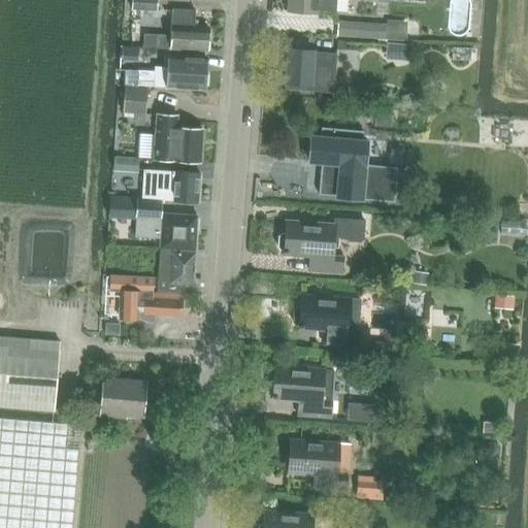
[(131,0),(131,8),(157,9),(157,0),(131,0)]
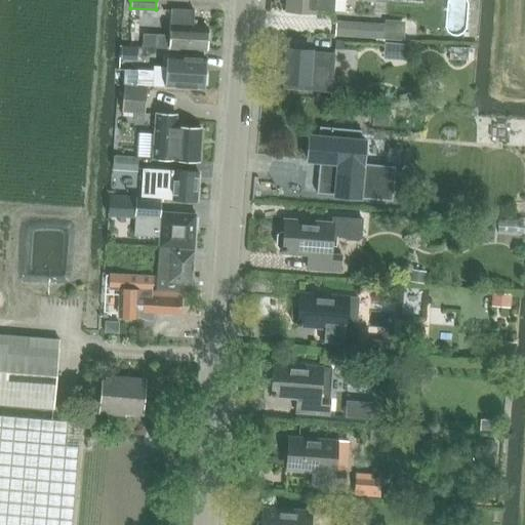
[(286,0),(286,11),(287,12),(287,8),(333,11),(333,0),(338,0),(345,0),(344,0),(286,0)]
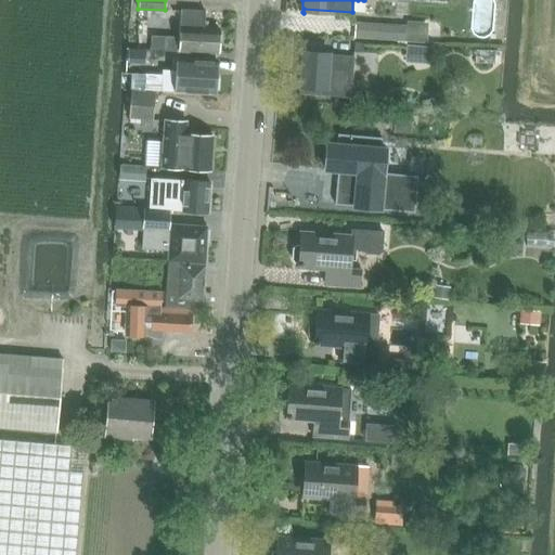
[(204,28),(205,11),(180,10),(179,36),(151,35),(150,49),(217,53),(218,28),(204,28)]
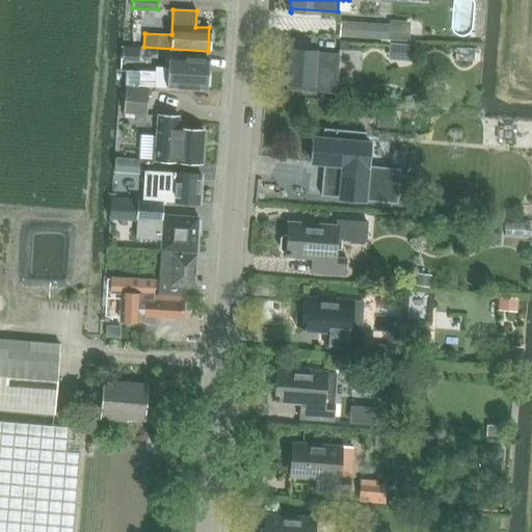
[(339,36),(388,40),(389,24),(340,21),(339,36)]
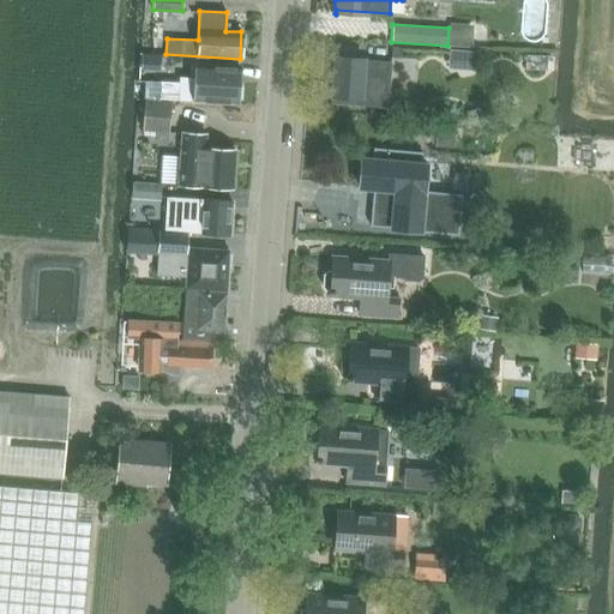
[(449,28),(447,46),(473,47),(474,25),(449,24),(449,28)]
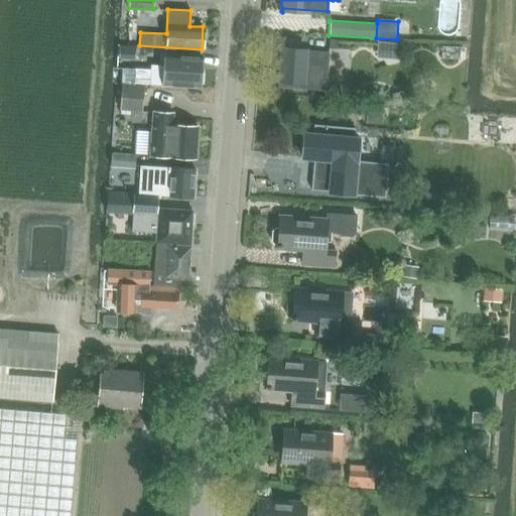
[(392,42),(391,58),(401,59),(402,43),(392,42)]
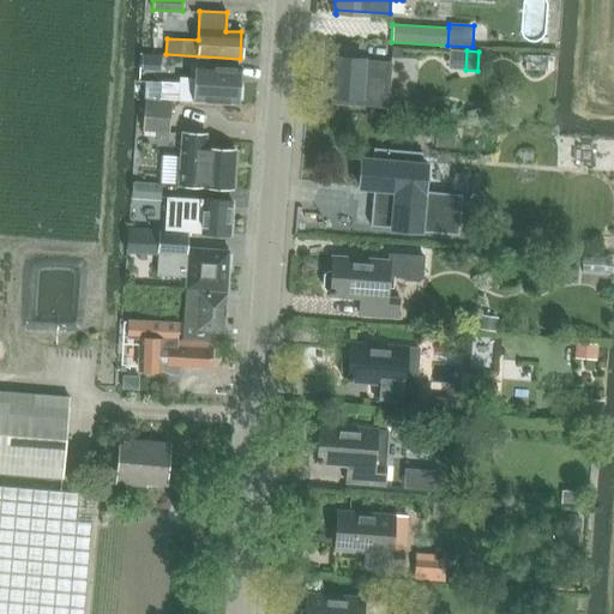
[(337,59),(333,95),(359,96),(357,104),(386,107),(390,62),(337,59)]
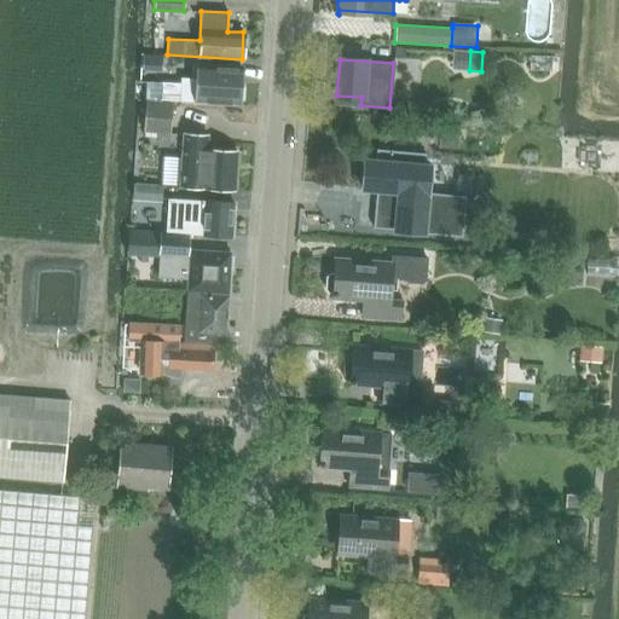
[(166,84),(165,99),(239,104),(242,69),(203,67),(202,80),(186,79),(186,85),(166,84)]
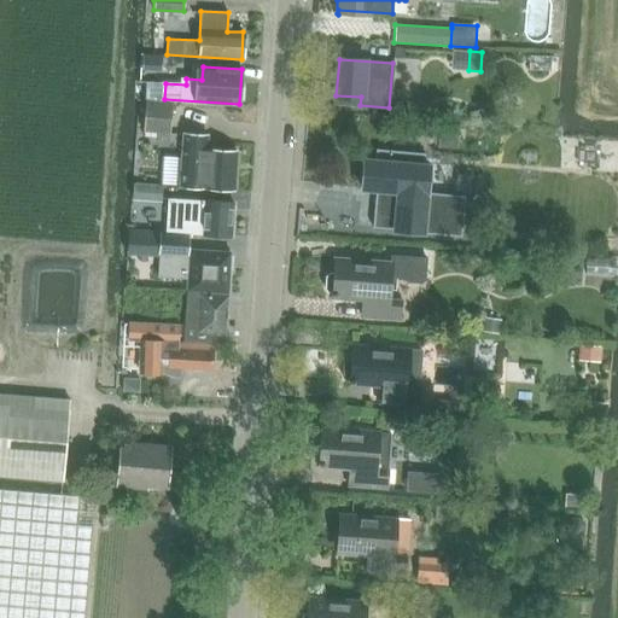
[(145,100),(143,129),(170,132),(173,103),(145,100)]
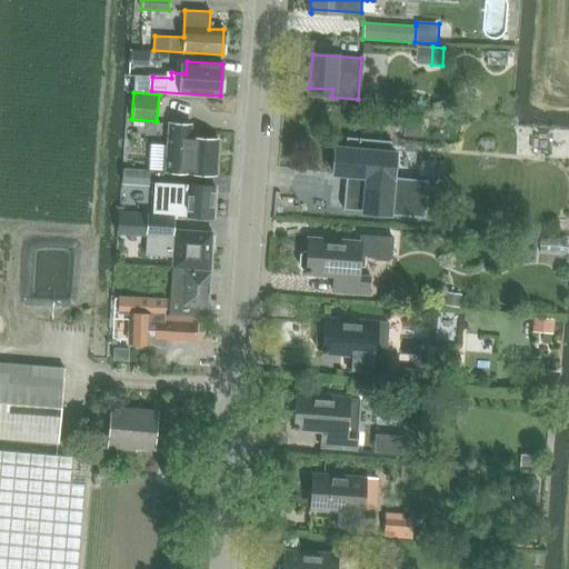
[(218,138),(192,137),(192,125),(172,123),(170,172),(216,175),(218,138)]
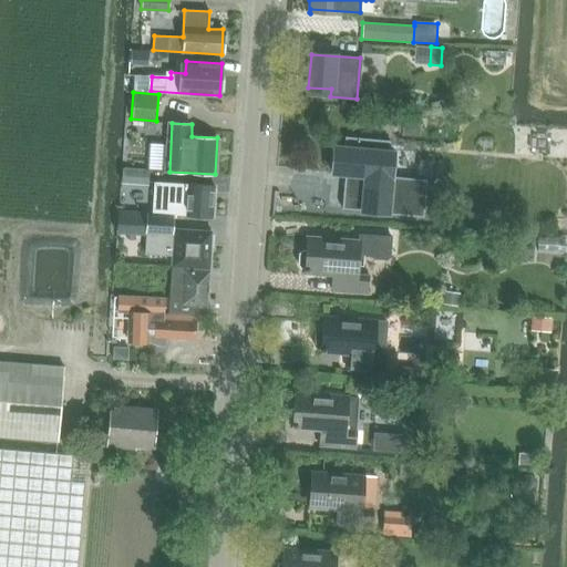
[(333,146),(331,173),(344,174),(344,176),(348,176),(347,184),(341,184),(341,186),(343,186),(342,195),(346,195),(346,205),(342,205),(341,208),(362,210),(362,212),(423,217),(426,179),(392,176),(394,152),(389,152),(390,141),(344,136),(343,147),(333,146)]
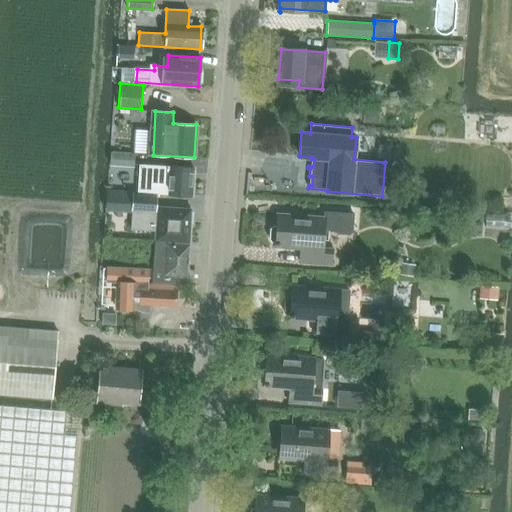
[(135,153),(123,153),(122,166),(134,167),(135,153)]
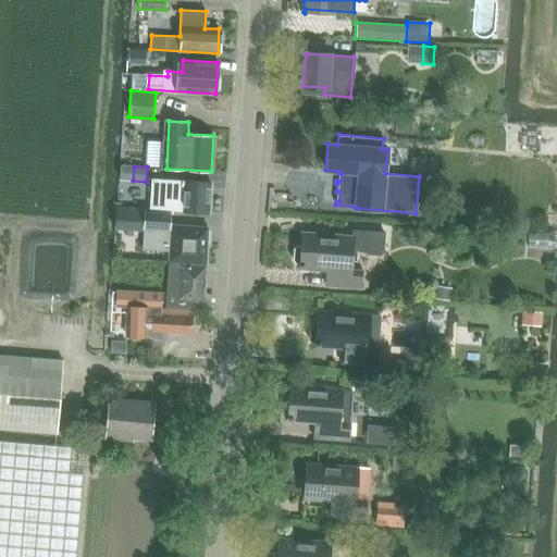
[(151,178),(149,209),(171,211),(209,213),(210,183),(151,178)]
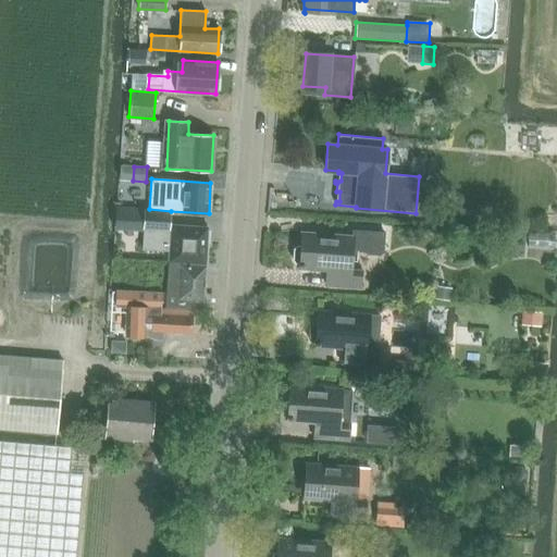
[(143,231),(141,249),(155,250),(169,250),(169,260),(205,262),(206,254),(208,226),(170,224),(171,211),(149,209),(145,209),(143,231)]
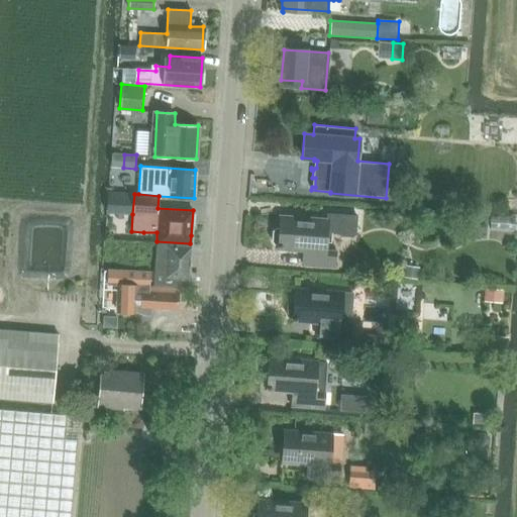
[(279,215),(278,227),(275,227),(272,229),(271,240),(274,242),(277,243),(277,246),(302,248),(301,264),(332,266),(333,250),(323,249),(325,231),(336,232),(338,234),(349,235),(352,232),(353,215),(327,213),(327,218),(279,215)]
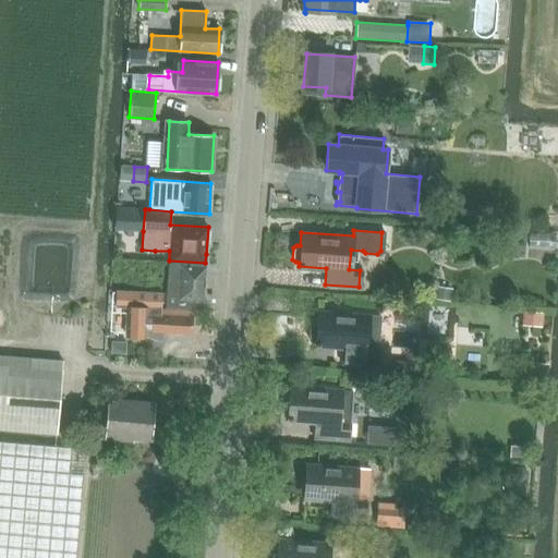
[(166,300),(166,307),(193,308),(195,308),(195,302),(203,302),(205,265),(168,263),(166,300)]
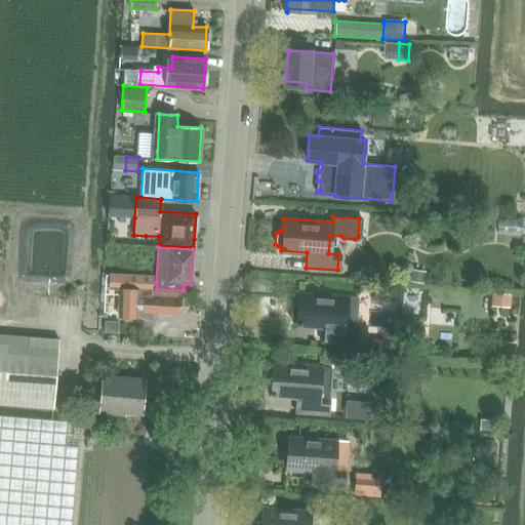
[(412,270),(410,281),(423,283),(426,272),(412,270)]
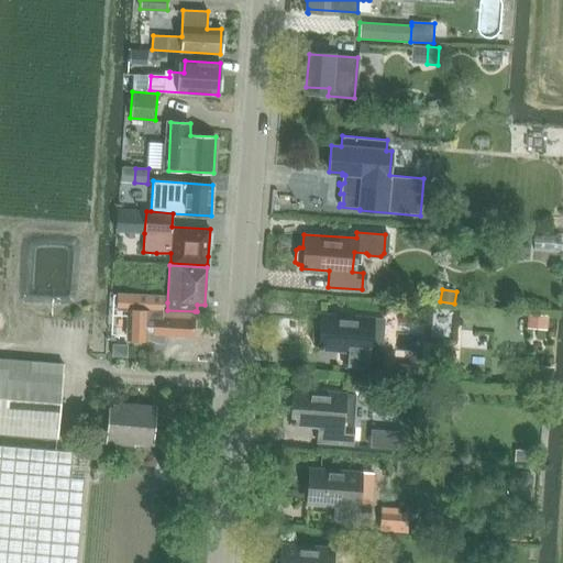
[(118,294),(117,309),(129,309),(128,339),(147,340),(163,343),(165,335),(194,337),(195,315),(163,312),(163,296),(118,294)]
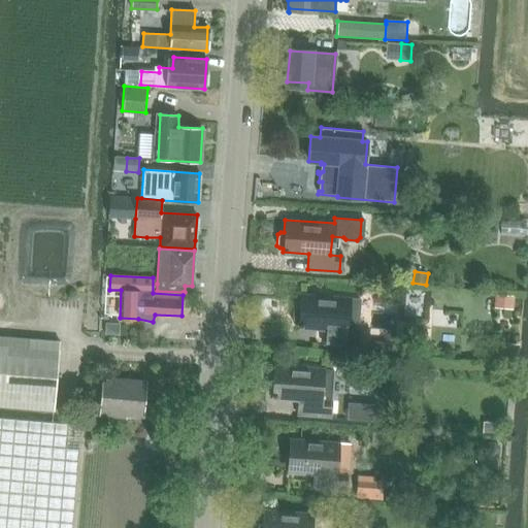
[(507,306),(508,293),(491,293),(491,306),(507,306)]
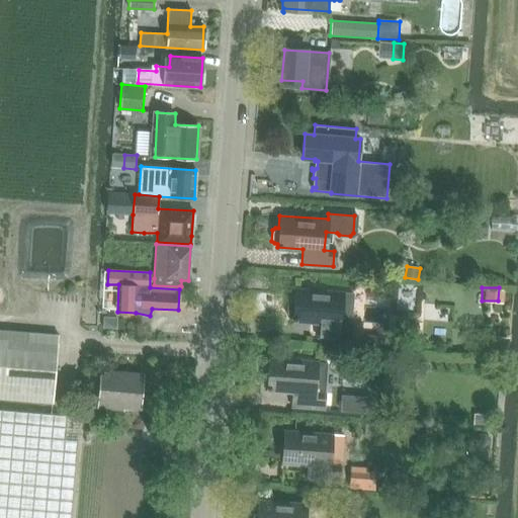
[(288,305),(287,316),(289,318),(293,318),(292,321),(320,323),(320,325),(319,337),(350,340),(353,292),(295,288),(294,304),(290,303),(288,305)]
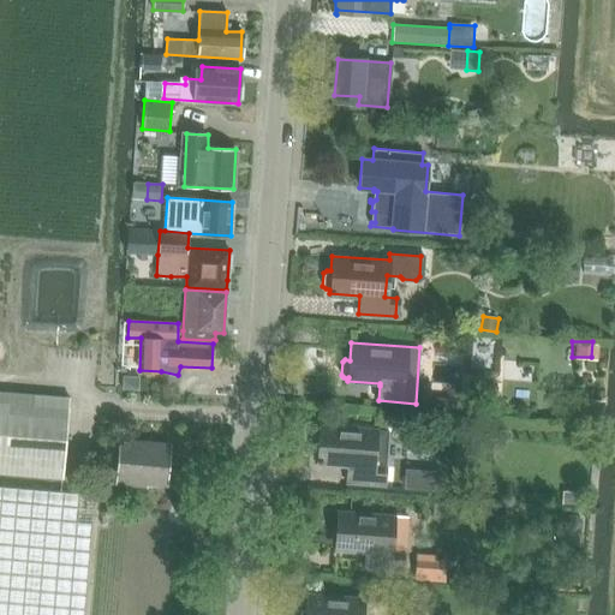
[(123,389),(138,390),(138,377),(123,377),(123,389)]
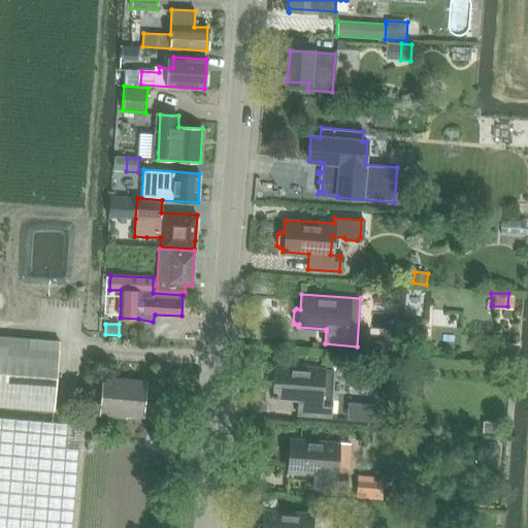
[(0,527),(72,527),(81,424),(0,417),(0,405),(54,410),(60,341),(0,336),(0,527)]
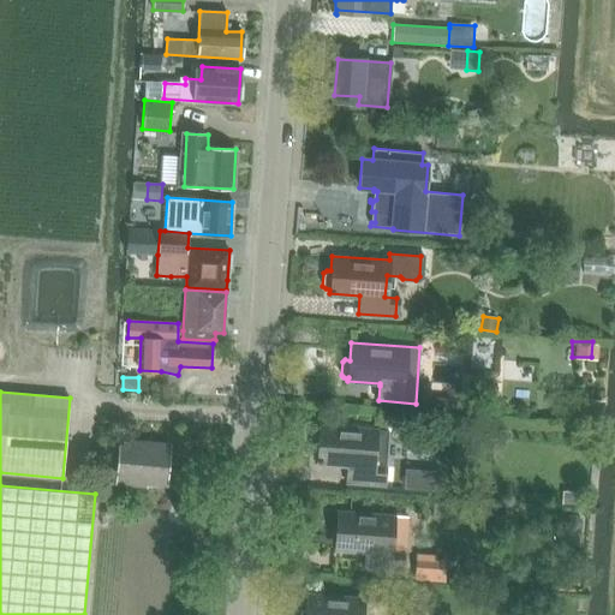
[(581,395),(580,418),(602,419),(602,396),(581,395)]
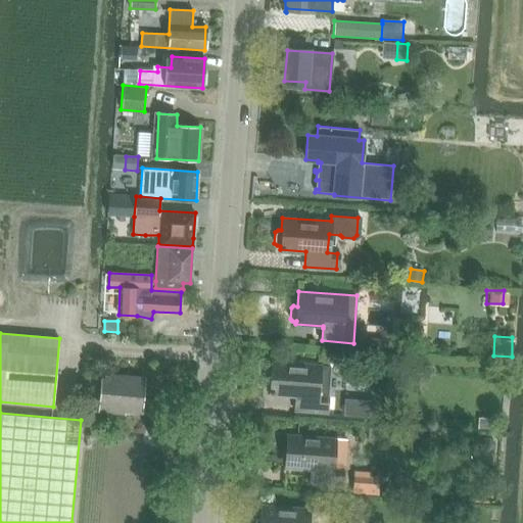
[(368,338),(367,349),(383,350),(383,339),(368,338)]
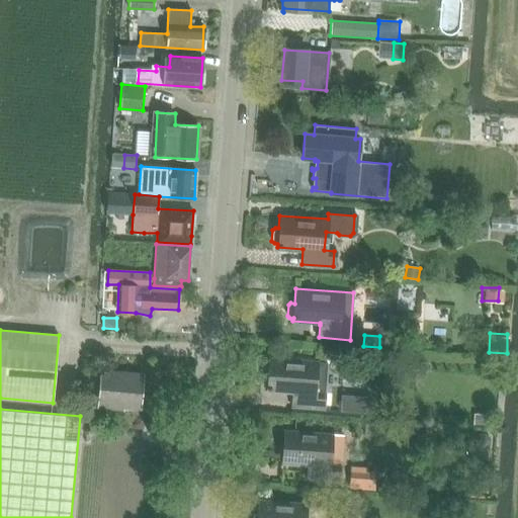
[(270,391),(294,393),(293,408),(327,411),(329,394),(319,393),(321,363),(272,359),(270,391)]
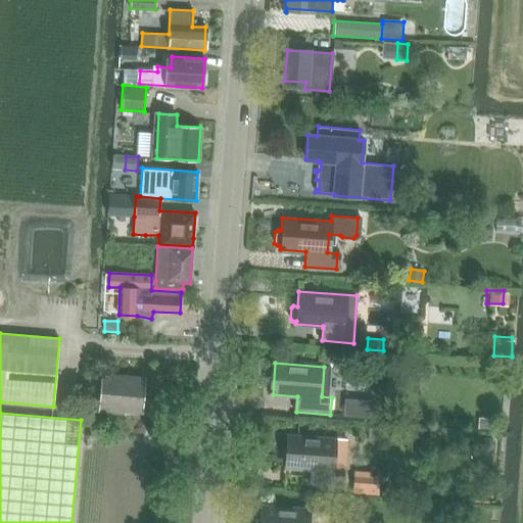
[(99,411),(124,413),(125,410),(141,412),(144,378),(102,374),(99,411)]
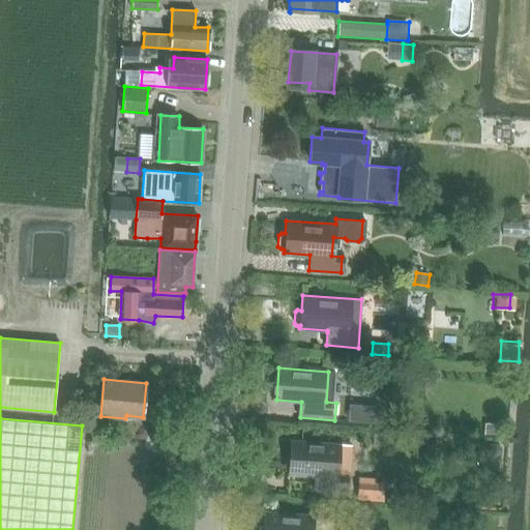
[(349,404),(348,421),(379,423),(381,406),(349,404)]
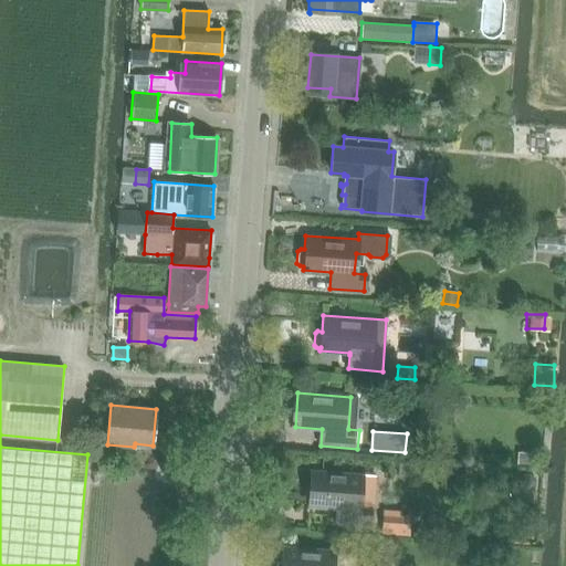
[(517,452),(517,465),(535,467),(536,453),(517,452)]
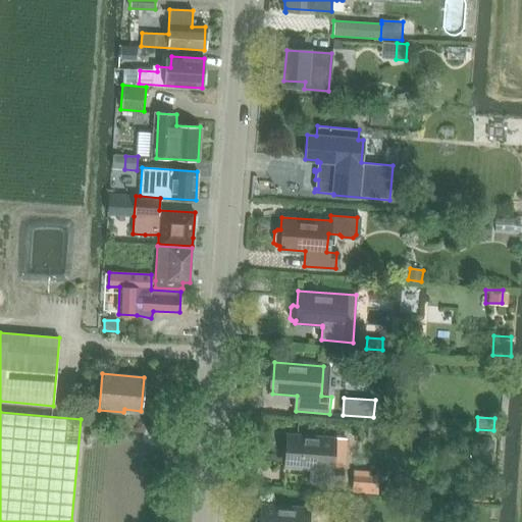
[(311,470),(311,484),(345,486),(346,469),(336,468),(337,438),(291,435),(289,469),(311,470)]
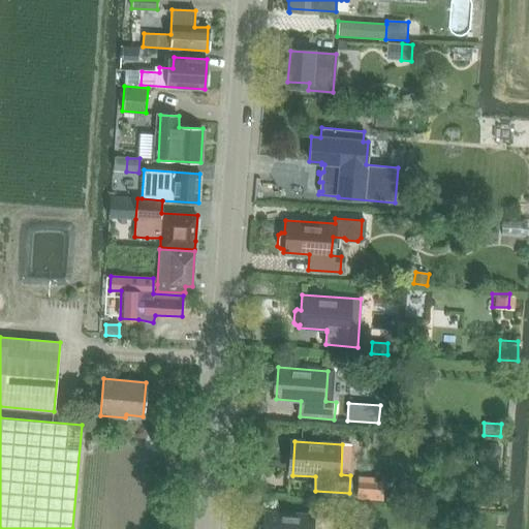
[(492,442),(484,447),(484,457),(493,461),(500,456),(500,446),(492,442)]
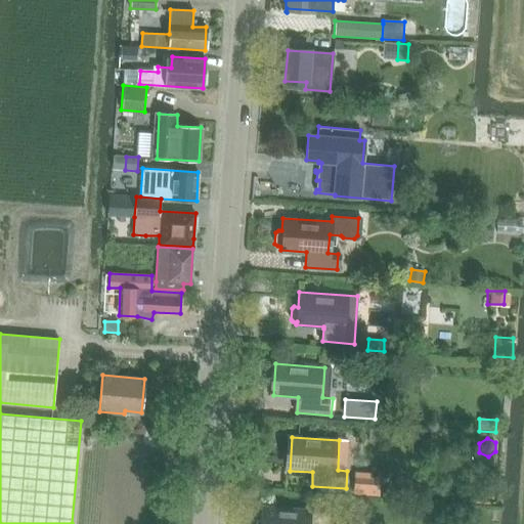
[(259,523),(258,523),(313,523),(314,510),(264,507),(263,523),(259,523)]
